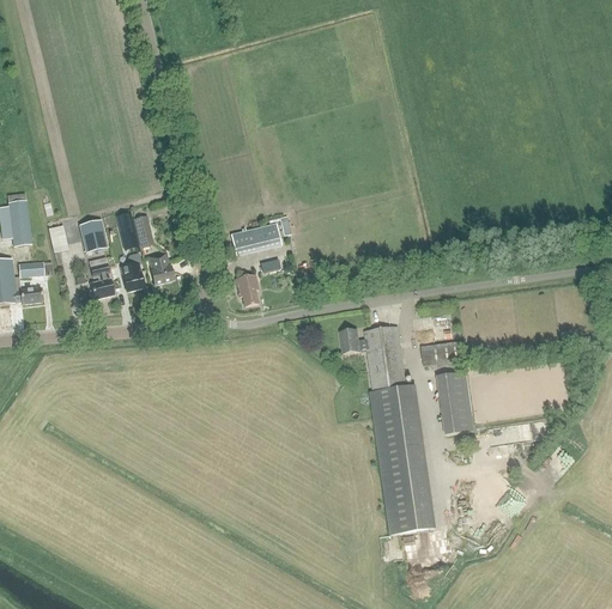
[(30,243),(25,201),(7,202),(8,206),(0,206),(0,220),(2,238),(12,237),(13,245),(30,243)]
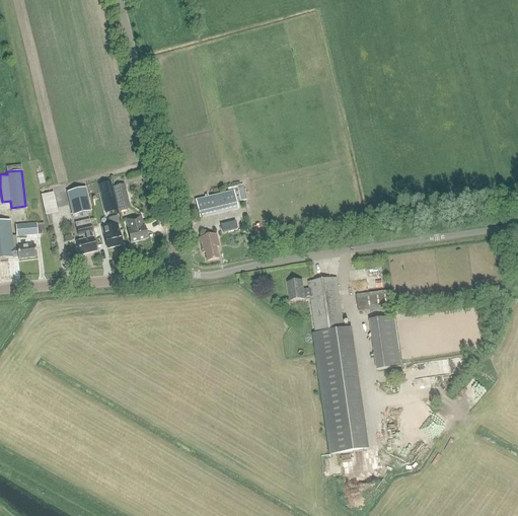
[(115,201),(109,179),(98,182),(103,203),(115,201)]
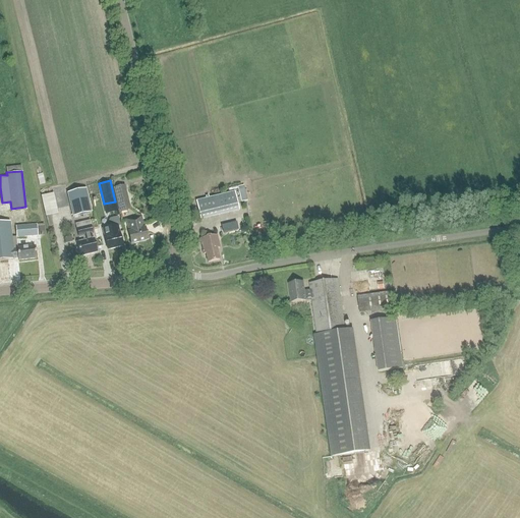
[(113,185),(118,210),(129,207),(123,182),(113,185)]
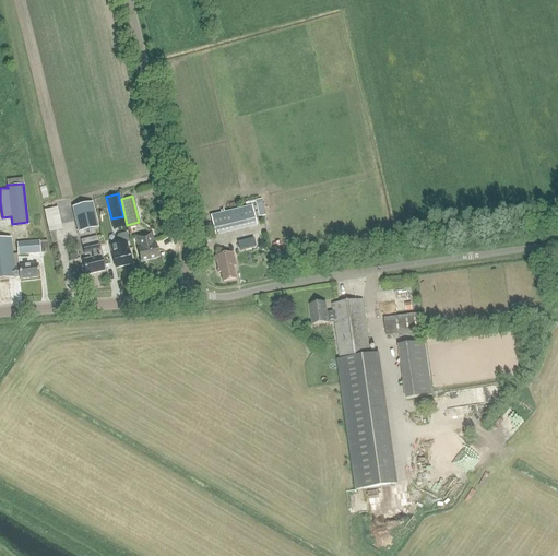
[(71,203),(76,229),(96,224),(91,201),(91,199),(71,203)]
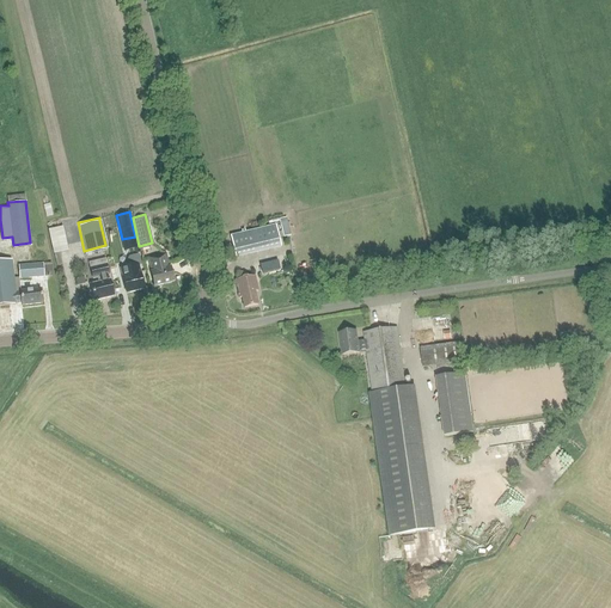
[(280,244),(275,222),(228,233),(233,255),(280,244)]
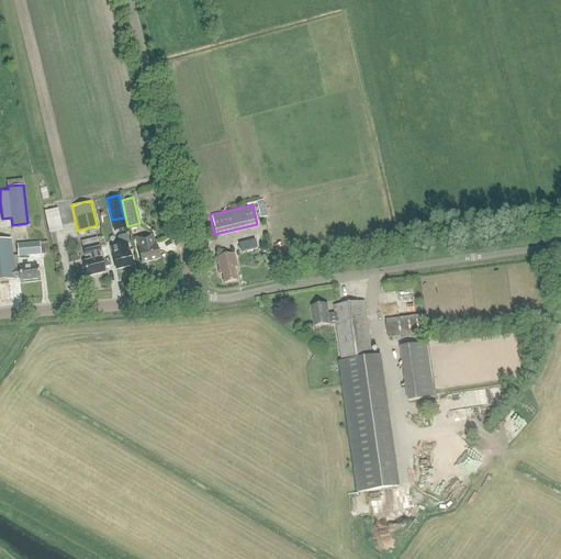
[(62,228),(57,205),(44,209),(48,231),(62,228)]
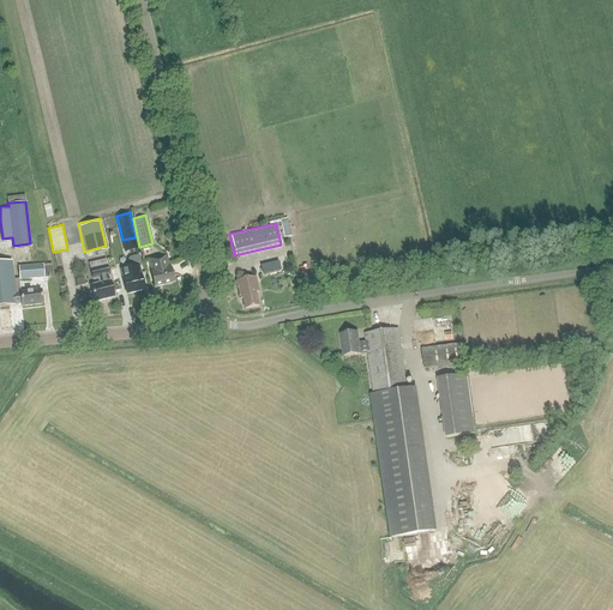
[(169,266),(167,260),(166,252),(148,257),(151,271),(150,271),(154,285),(173,281),(169,266)]
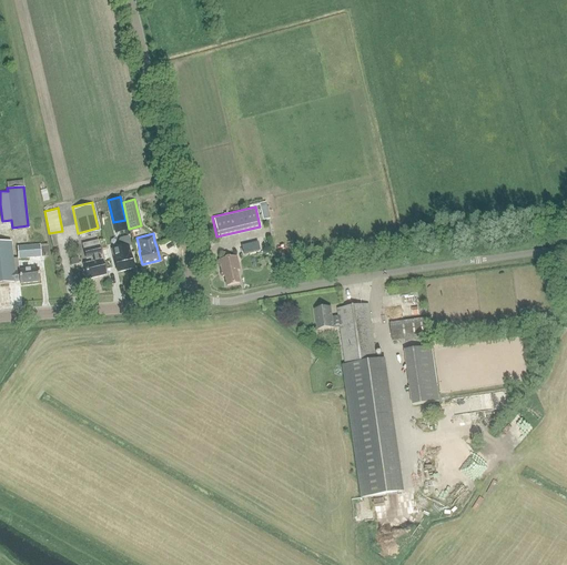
[(83,244),(87,256),(92,255),(93,261),(83,263),(87,276),(104,273),(101,259),(100,259),(99,254),(100,253),(98,241),(97,238),(82,241),(83,244)]
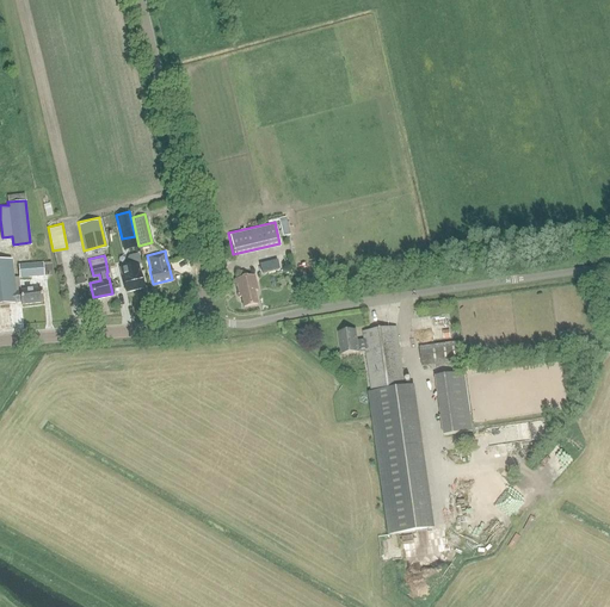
[(22,302),(41,299),(39,286),(19,287),(19,289),(14,290),(11,258),(0,258),(0,302),(13,302),(13,301),(20,299),(22,302)]
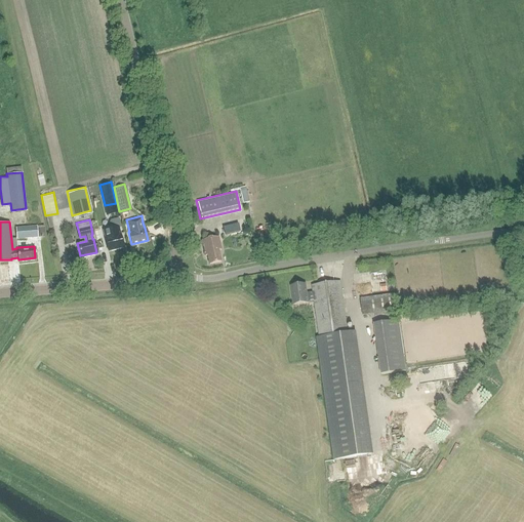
[(239,229),(237,222),(222,226),(224,233),(239,229)]
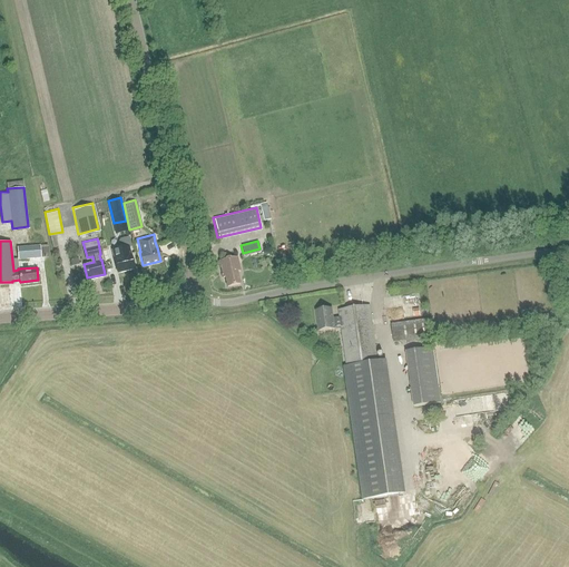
[(18,257),(40,255),(48,255),(47,243),(39,243),(17,245),(18,257)]
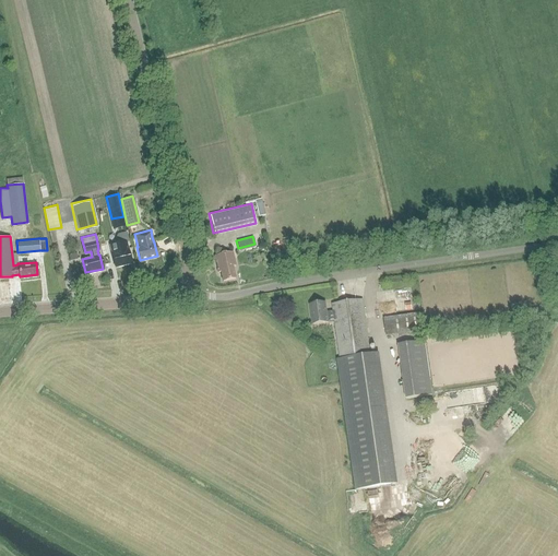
[(131,261),(126,239),(109,244),(115,265),(131,261)]
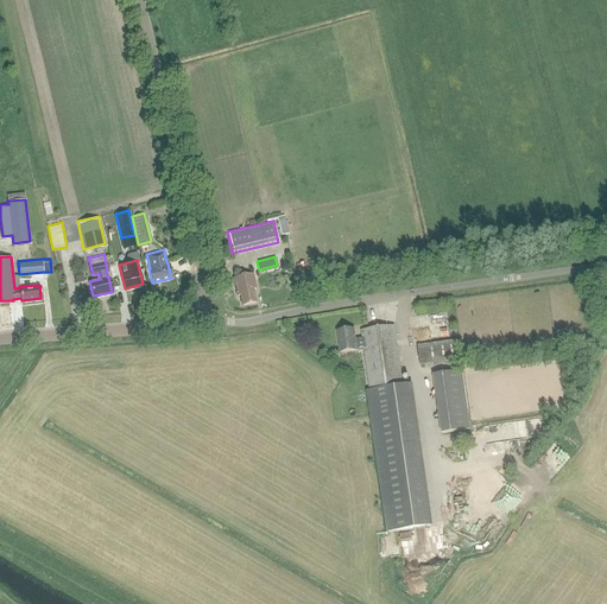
[(252,286),(255,286),(252,271),(232,275),(235,293),(239,292),(241,303),(254,300),(252,286)]
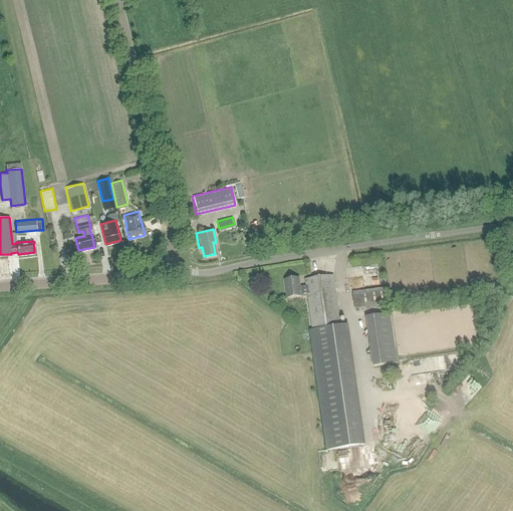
[(311,328),(339,324),(332,273),(304,277),(306,285),(300,286),(298,276),(284,278),(286,295),(306,292),(311,328)]
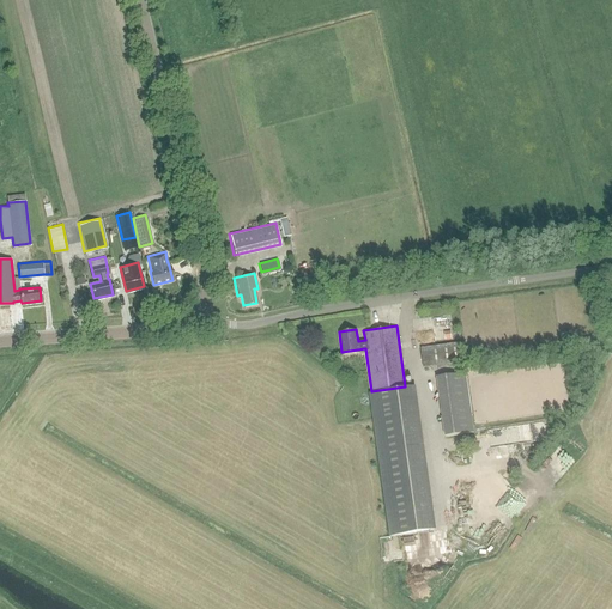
[(423,365),(461,359),(458,340),(420,346),(423,365)]
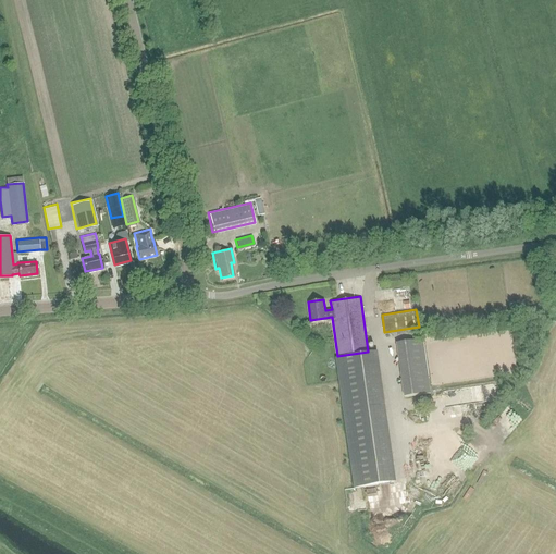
[(421,337),(396,341),(404,394),(430,391),(421,337)]
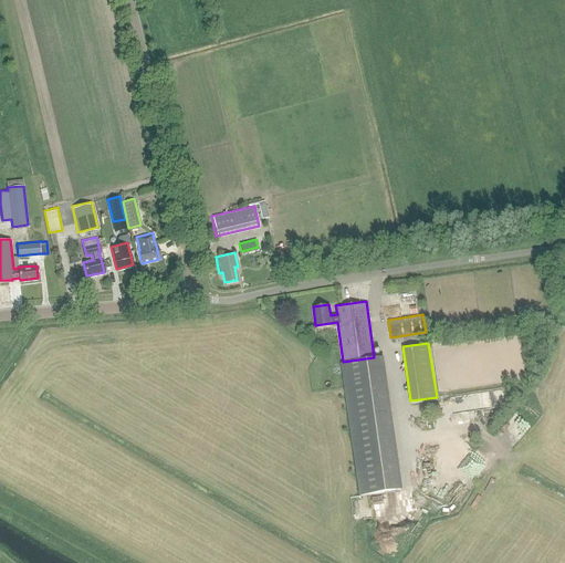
[(339,362),(358,493),(401,488),(383,356),(374,357),(343,362),(339,362)]
